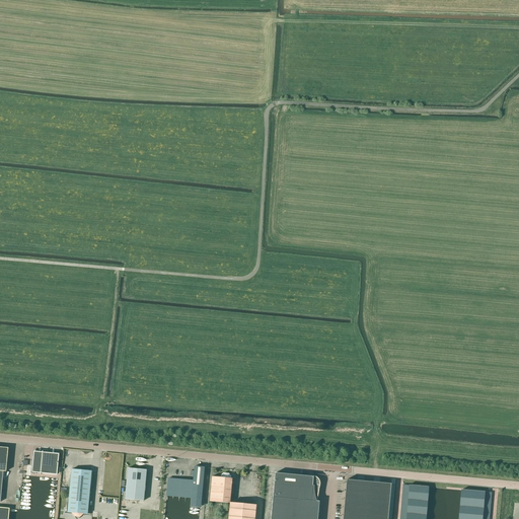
[(40,474),(41,474),(41,473),(57,474),(59,454),(43,452),(43,451),(42,452),(33,452),(31,472),(40,473),(40,474)]
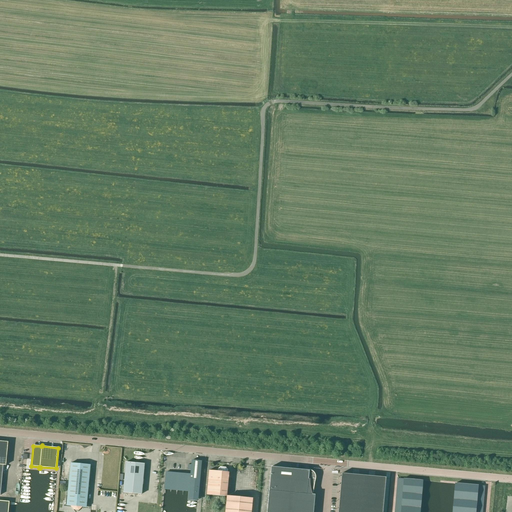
[(189,491),(189,496),(198,497),(201,461),(192,460),(191,474),(166,472),(164,489),(189,491)]
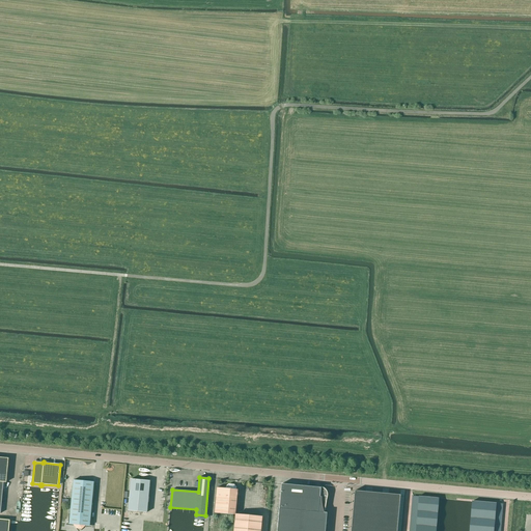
[(146,512),(149,481),(131,479),(128,510),(146,512)]
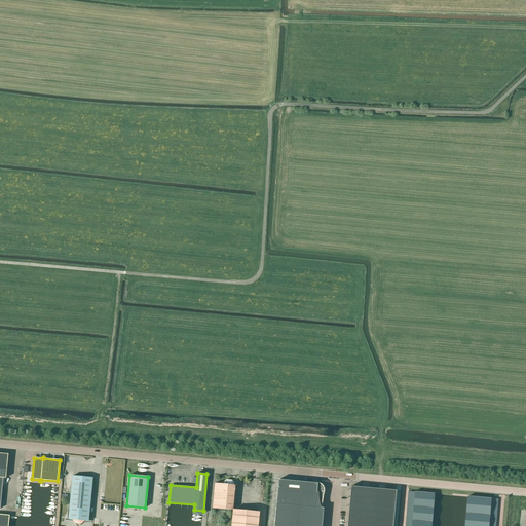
[(88,521),(92,478),(72,476),(69,514),(76,523),(80,523),(83,521),(88,521)]
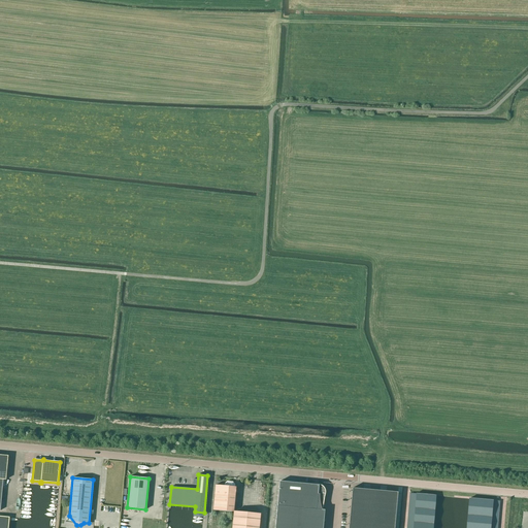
[(279,482),(274,527),(322,527),(324,510),(322,509),(323,501),(324,493),(325,492),(324,491),(324,490),(324,489),(324,488),(323,488),(322,487),(322,486),(321,486),(320,485),(319,485),(318,485),(279,482)]
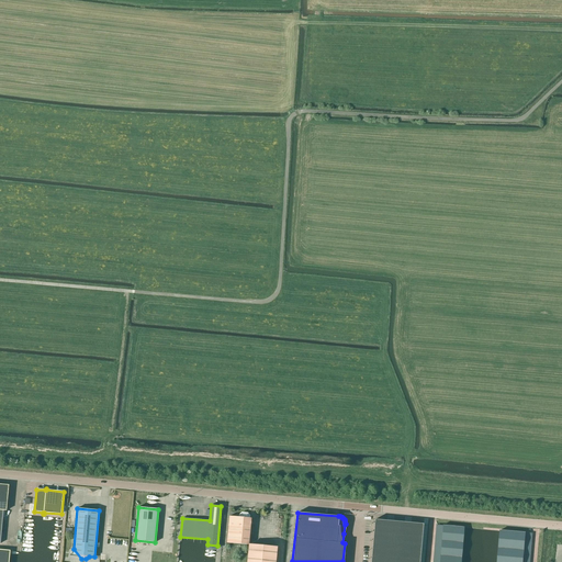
[(229,516),(227,542),(249,544),(251,518),(229,516)]
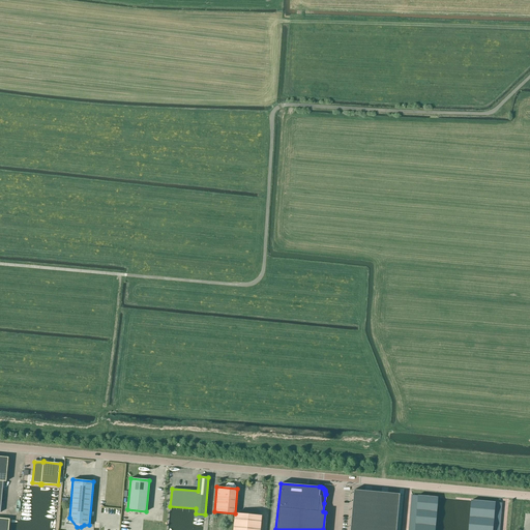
[(353,490),(349,529),(395,529),(399,494),(353,490)]
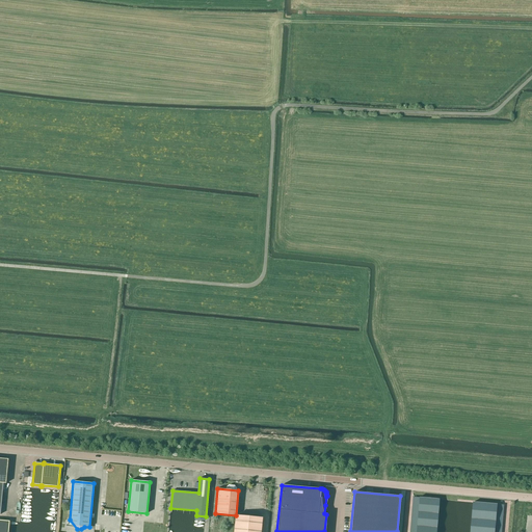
[(413,497),(409,531),(435,531),(440,499),(413,497)]
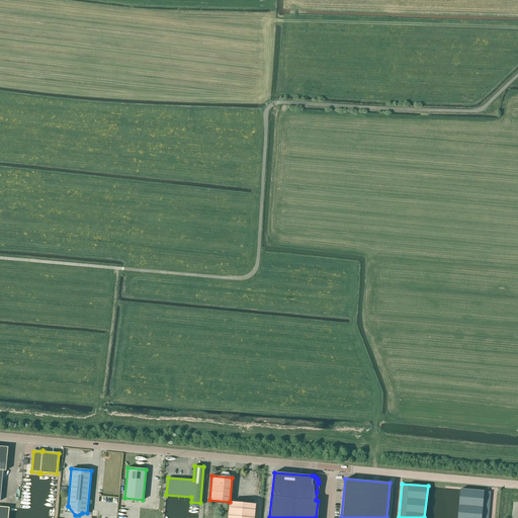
[(460,489),(457,517),(488,517),(491,492),(460,489)]
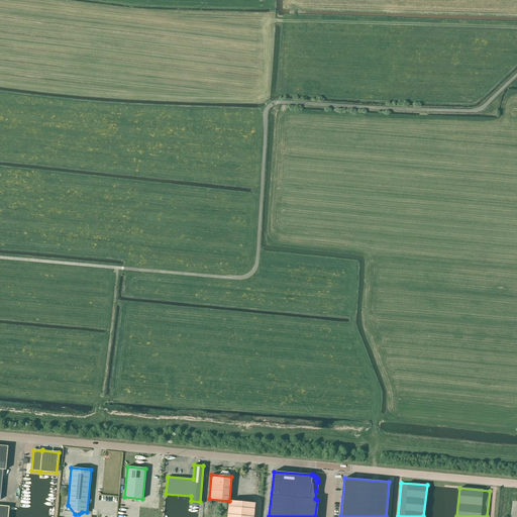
[(253,516),(254,504),(229,501),(226,516),(253,516)]
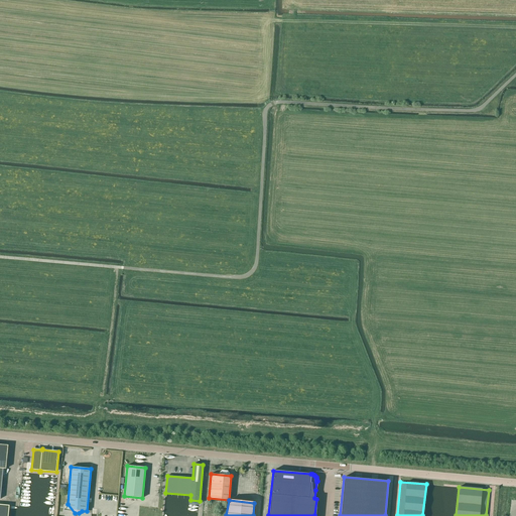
[(0,515),(8,515),(9,506),(0,504),(0,515)]
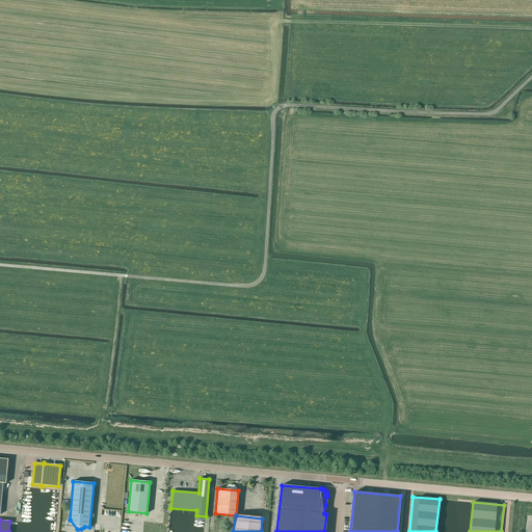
All buildings are outlined.
